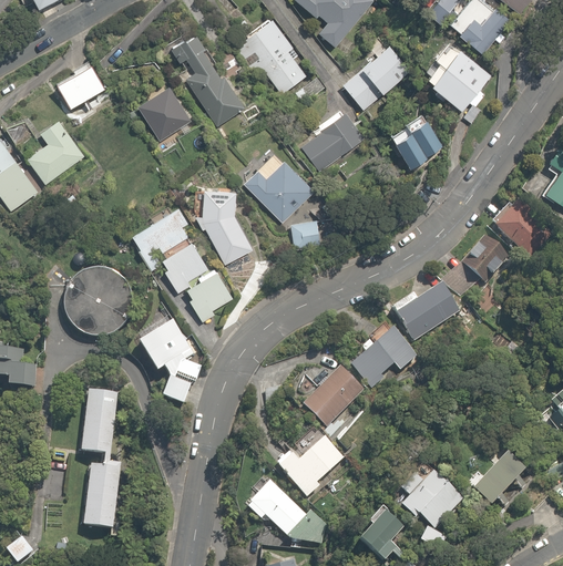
[(294,0),(314,14),(316,11),(330,21),(321,33),(340,47),(375,0),(294,0)]
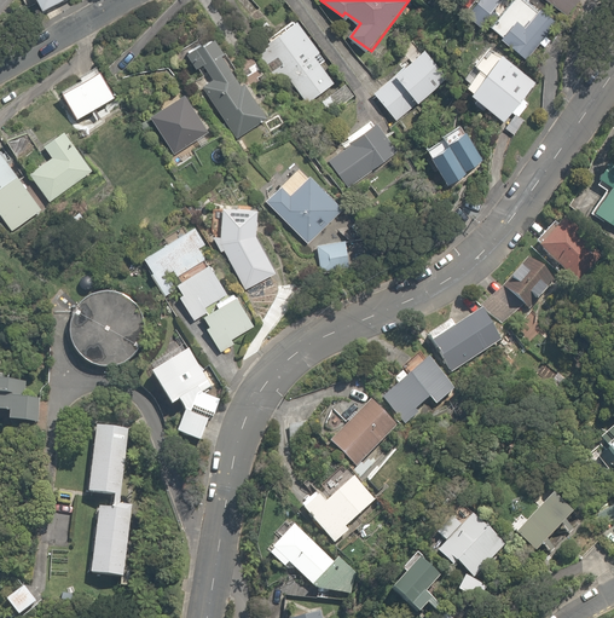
[(519,0),(493,28),(537,68),(567,35),(528,0),(519,0)]
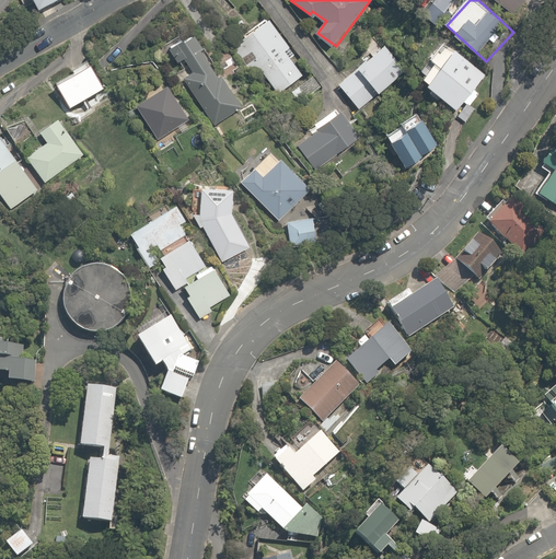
[(499,0),(514,10),(520,0),(499,0)]
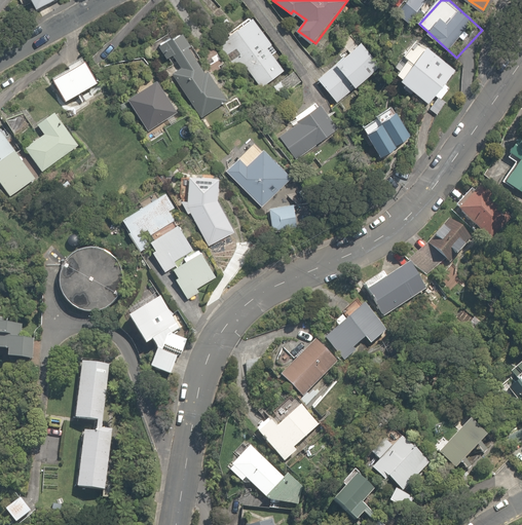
[(250,14),(232,28),(225,43),(232,51),(237,48),(241,53),(233,60),(239,67),(244,63),(263,86),(285,70),(266,46),(271,41),(250,14)]
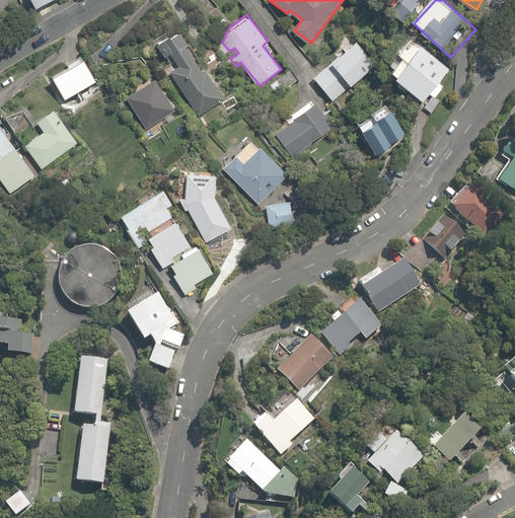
[(225,99),(177,31),(156,47),(166,61),(174,55),(184,68),(173,75),(203,116),(225,99)]
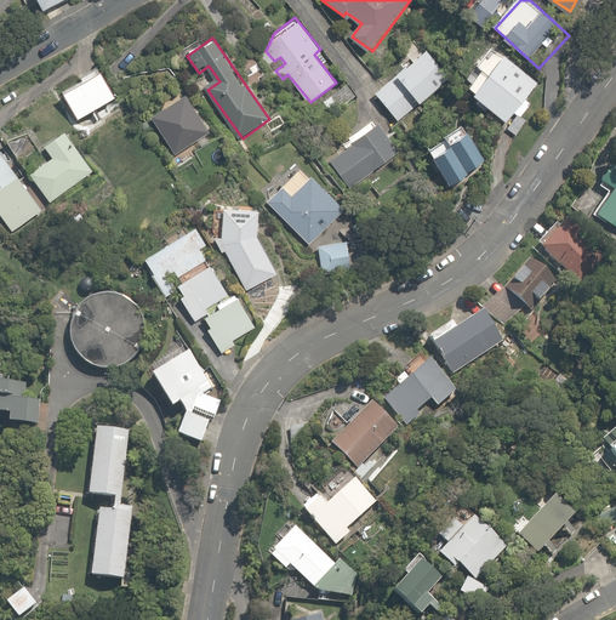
[(451,77),(426,47),(374,92),(398,121),(451,77)]
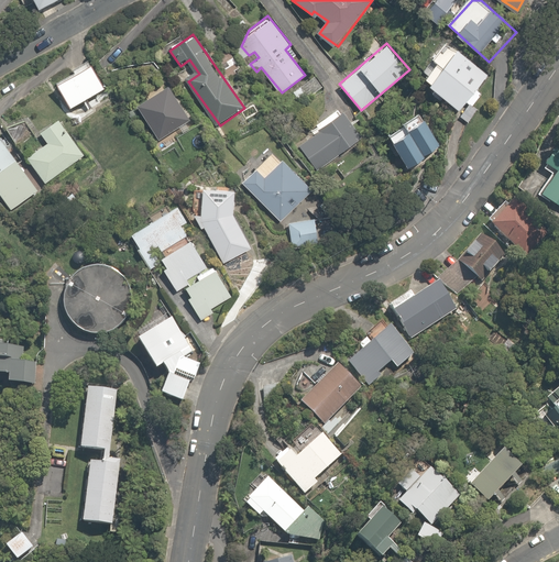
[(423,86),(431,94),(457,108),(491,75),(462,46),(423,86)]
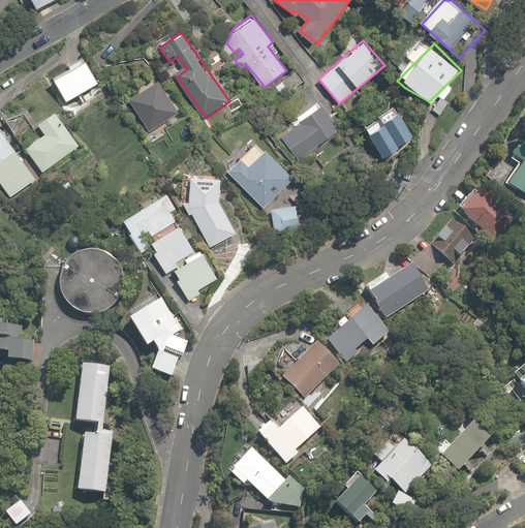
[(94,84),(82,59),(50,76),(62,100),(94,84)]
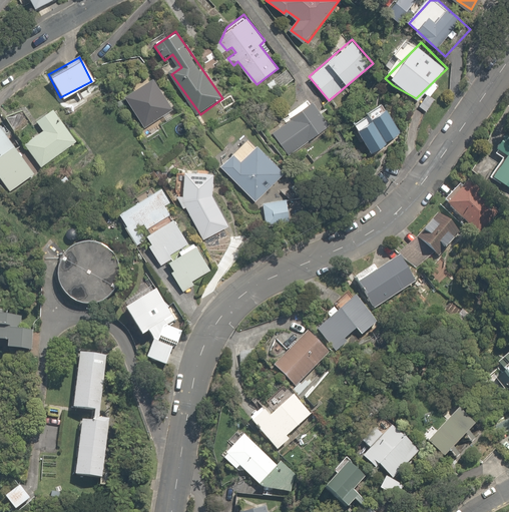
[(174,107),(151,75),(124,94),(147,127),(174,107)]
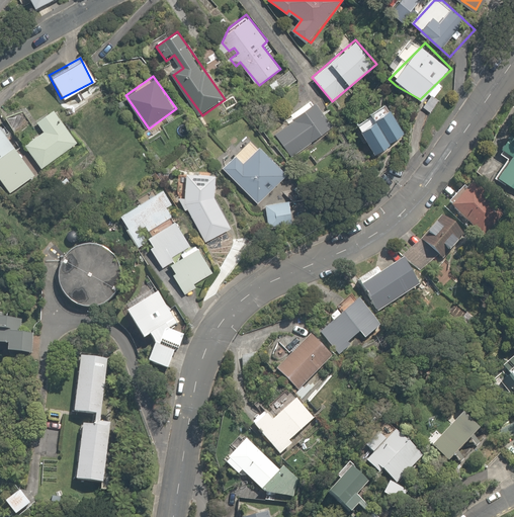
[(331,128),(313,105),(277,132),(294,155),(331,128)]
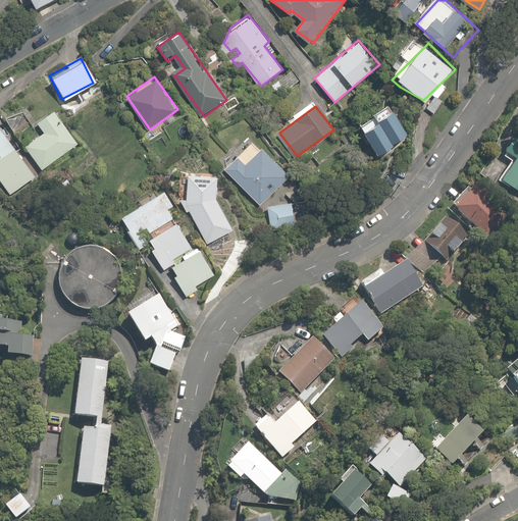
[(42,169),(81,142),(55,107),(37,121),(44,131),(23,146),(42,169)]
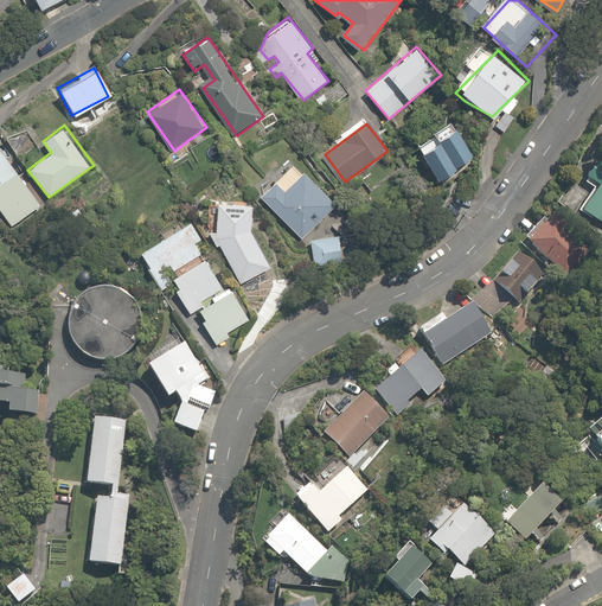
[(474,154),(453,126),(417,154),(439,183),(474,154)]
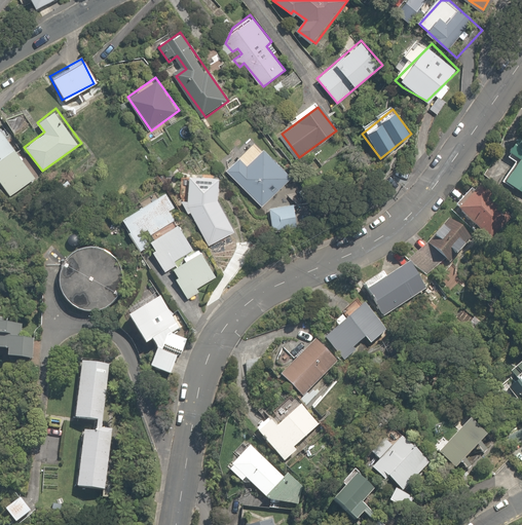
[(37,177),(0,127),(0,175),(14,194),(37,177)]
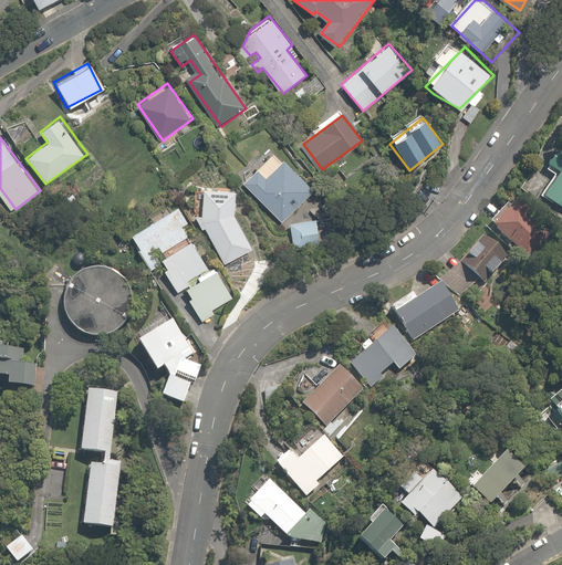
[(561,145),(555,142),(544,160),(560,170),(544,194),(561,203),(561,145)]
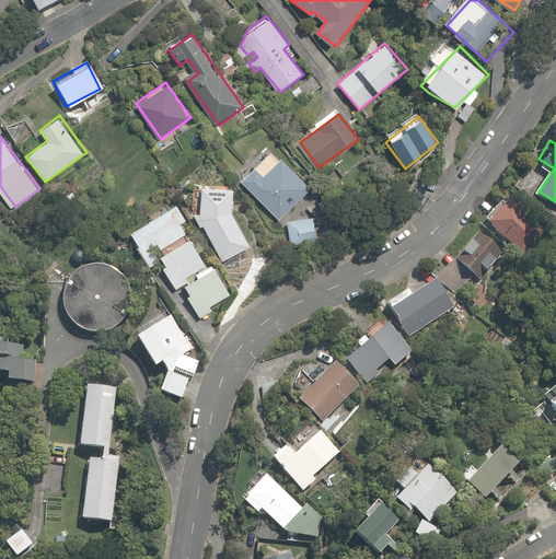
[(254,169),(242,181),(281,220),(312,188),(279,156),(262,175),(254,169)]
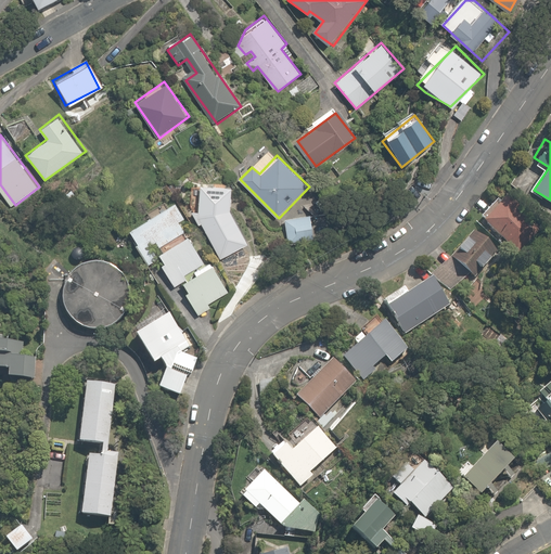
[(229,187),(201,187),(197,217),(222,258),(247,242),(228,209),(229,187)]
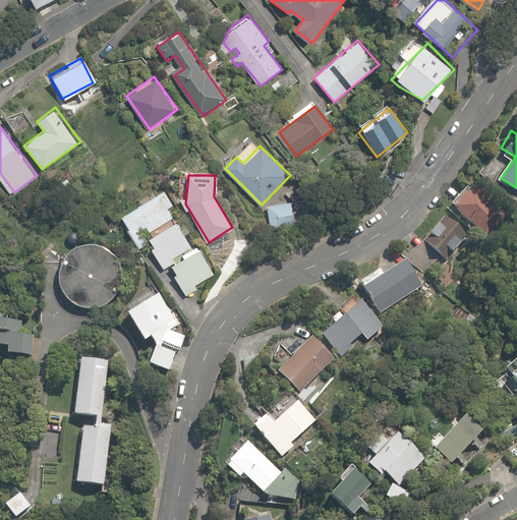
[(504,214),(469,183),(449,207),(483,237),(504,214)]
